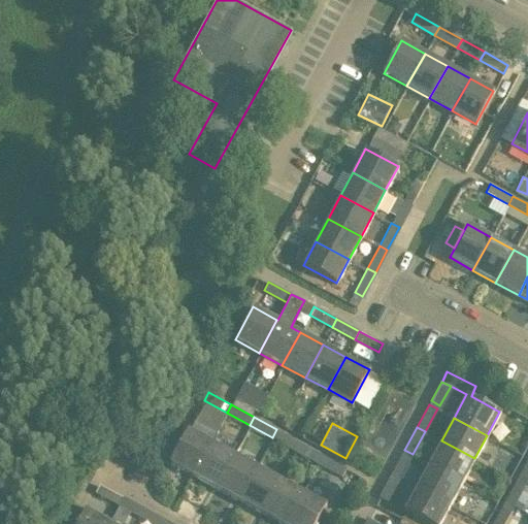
[(193,475),(210,441),(187,429),(169,461),(193,475)]
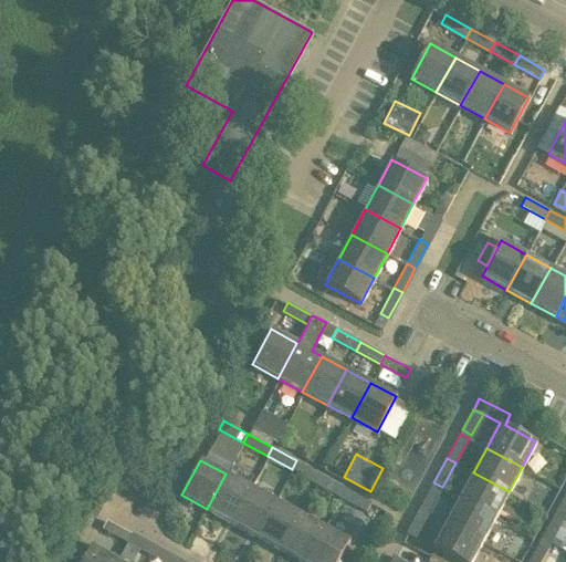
[(316,482),(321,474),(296,460),(292,469),(316,482)]
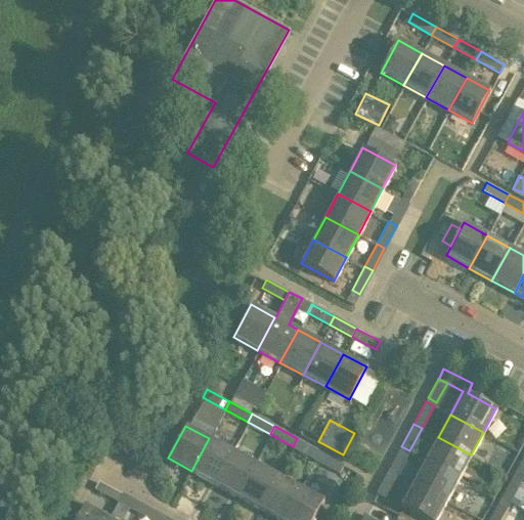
[(459,477),(471,455),(438,437),(426,460),(459,477)]
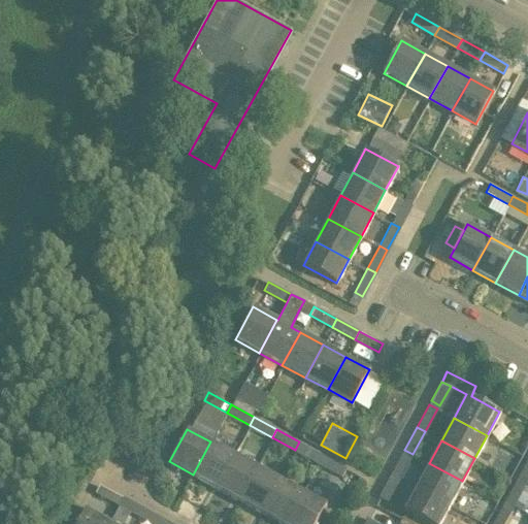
[(216,487),(233,454),(210,441),(193,475),(216,487)]
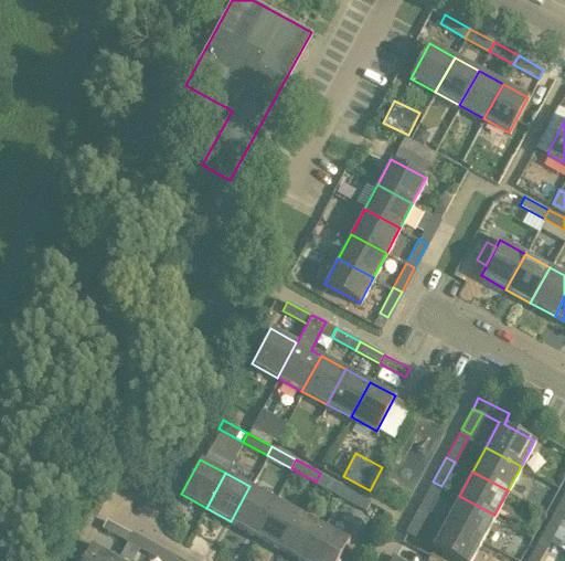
[(340,495),(344,486),(320,473),(316,482),(340,495)]
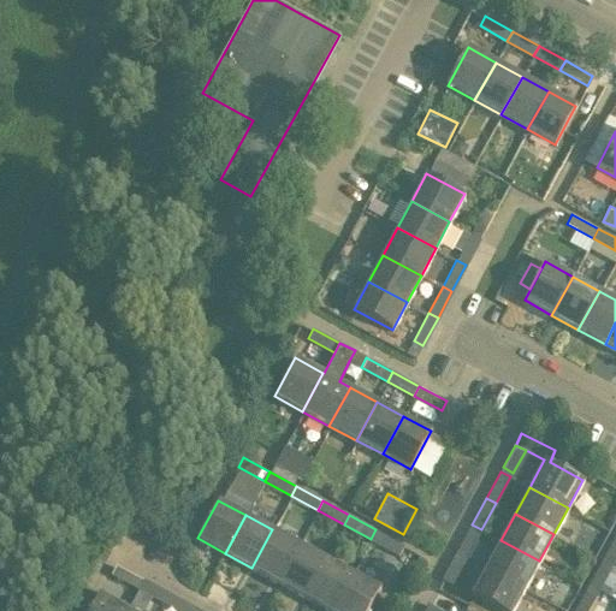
[(467,556),(481,529),(472,525),(457,551),(467,556)]
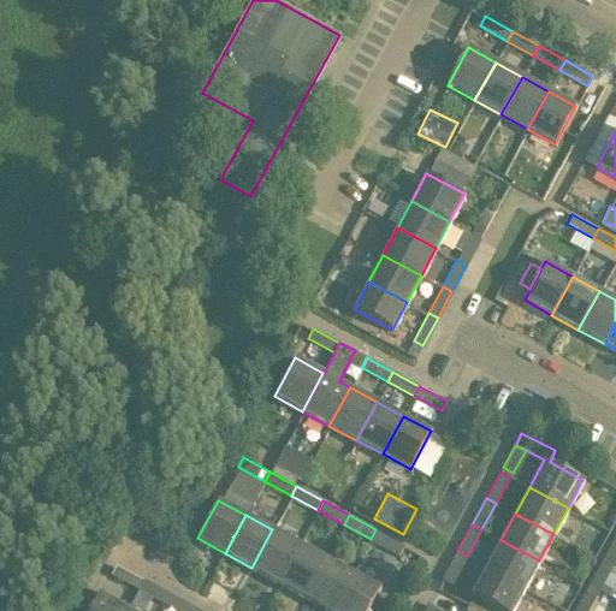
[(278,582),(298,544),(272,529),(252,568),(278,582)]
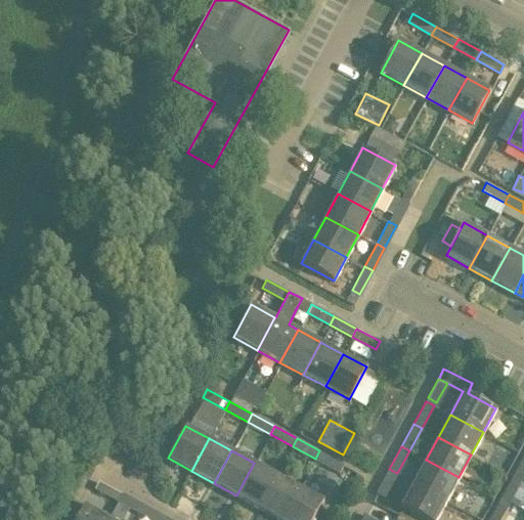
[(319,450),(315,459),(339,472),(344,464),(319,450)]
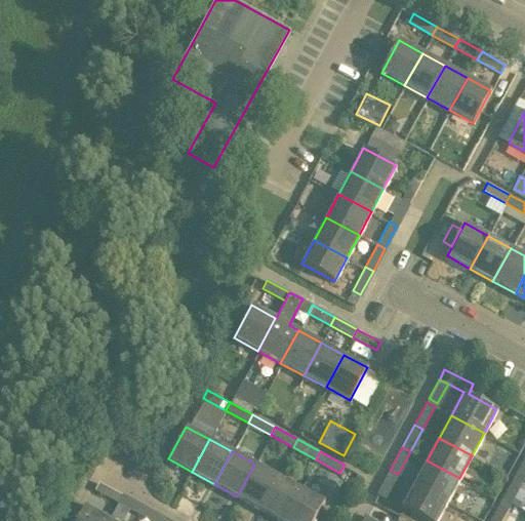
[(523,479),(524,475),(524,455),(515,474),(523,479)]
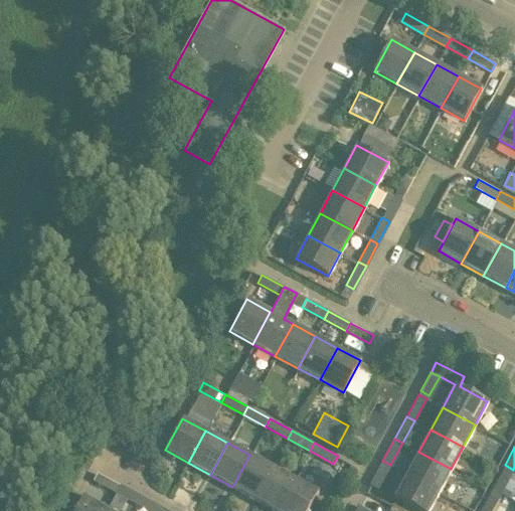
[(439,491),(451,469),(418,452),(406,474),(439,491)]
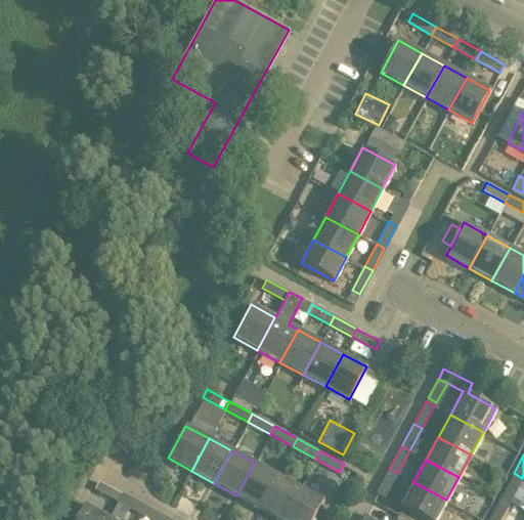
[(260,508),(277,475),(254,463),(236,495),(260,508)]
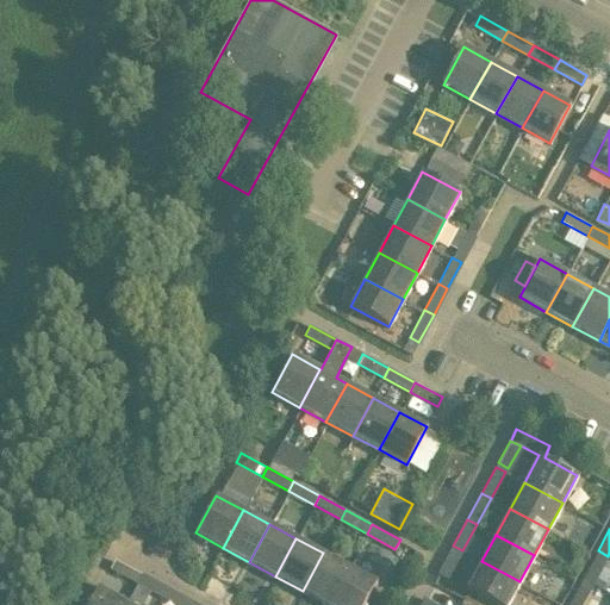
[(448,577),(462,550),(453,546),(439,573),(448,577)]
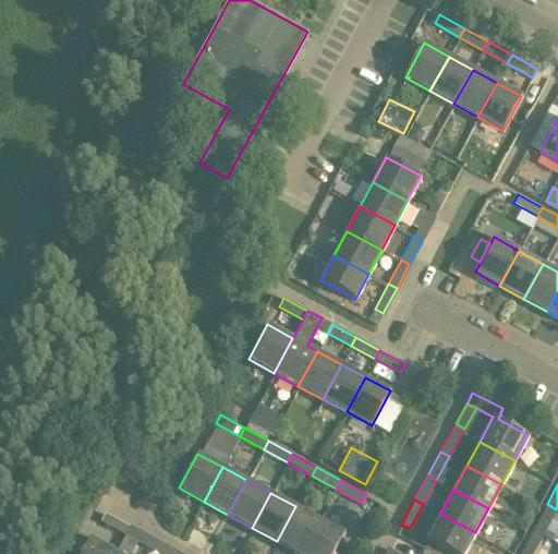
[(557,520),(552,517),(556,509),(547,504),(534,529),(543,533),(543,532),(555,539),(557,532),(557,520)]
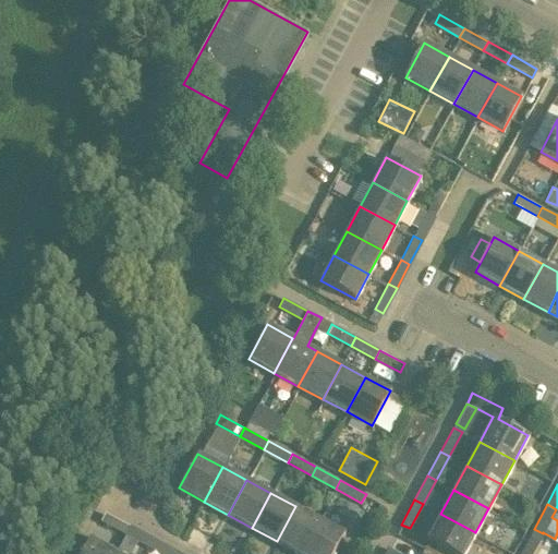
[(301,553),(319,519),(295,506),(277,541),(301,553)]
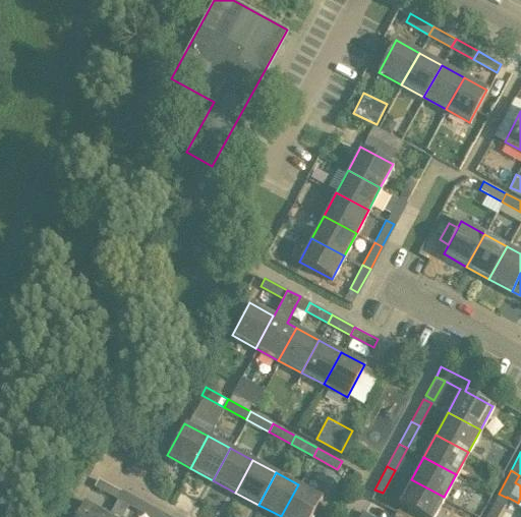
[(117,498),(121,489),(98,476),(94,484),(117,498)]
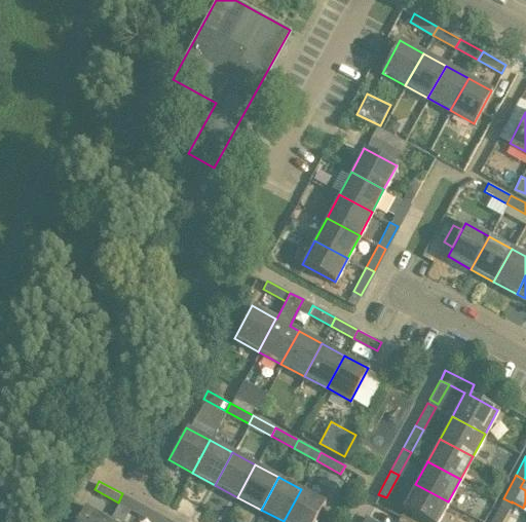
[(428,521),(437,521),(448,501),(415,484),(403,508),(428,521)]
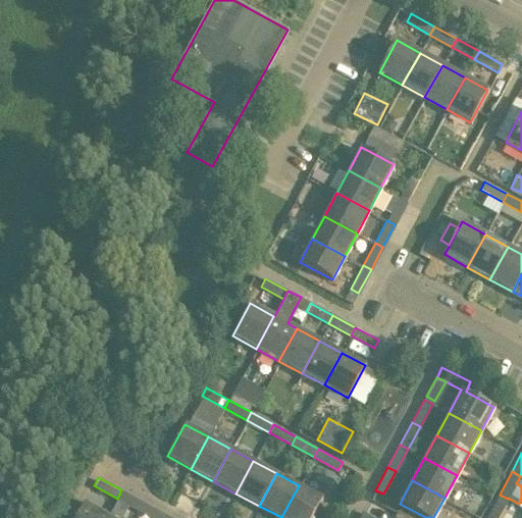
[(299,485),(281,517),(311,517),(322,499),(299,485)]
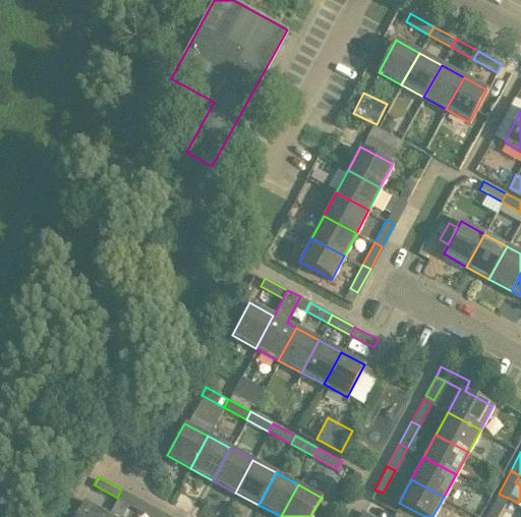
[(138,509),(143,501),(121,489),(117,498),(138,509)]
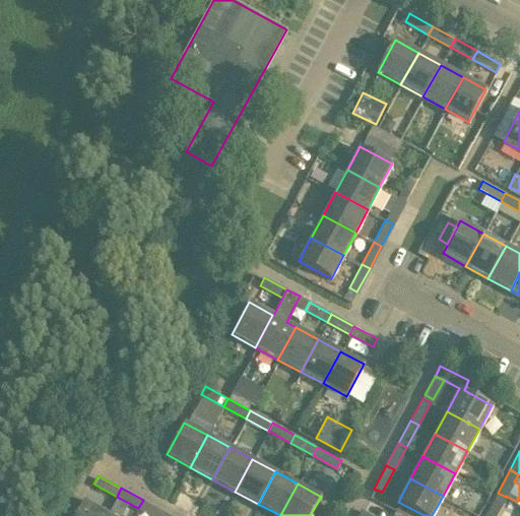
[(488,515),(495,515),(506,497),(498,493),(485,515),(488,515)]
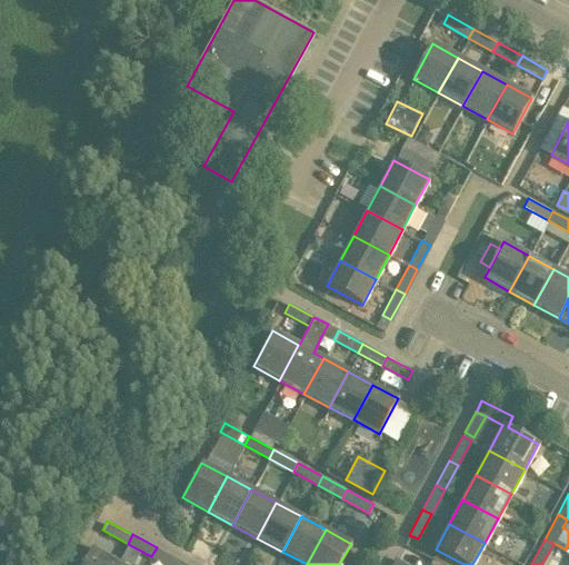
[(167,564),(179,564),(181,561),(157,547),(151,556),(167,564)]
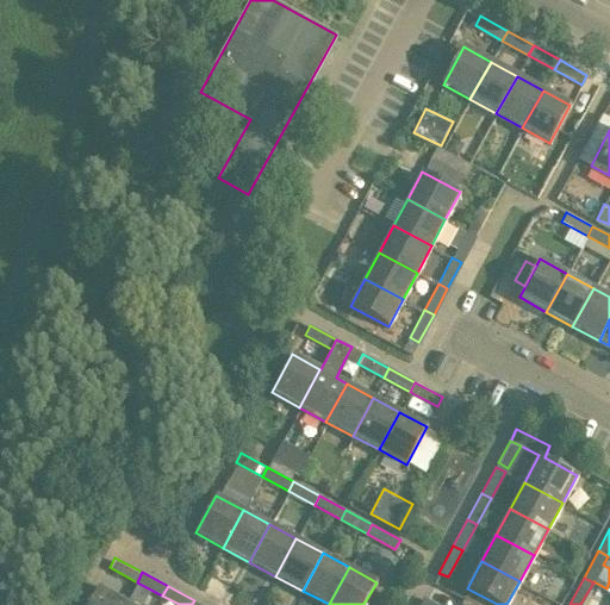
[(123,604),(125,603),(98,588),(88,604),(123,604)]
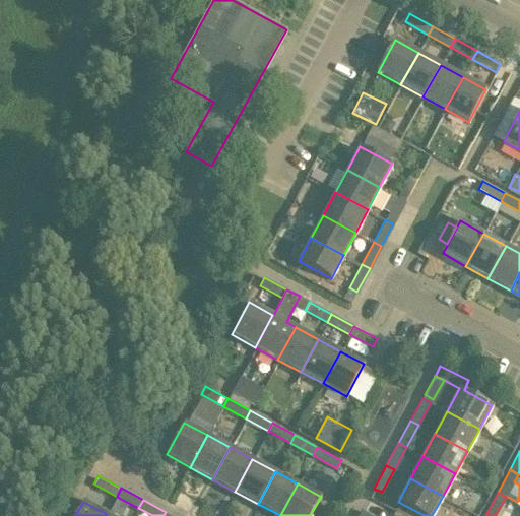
[(358,515),(369,515),(373,509),(365,504),(358,515)]
